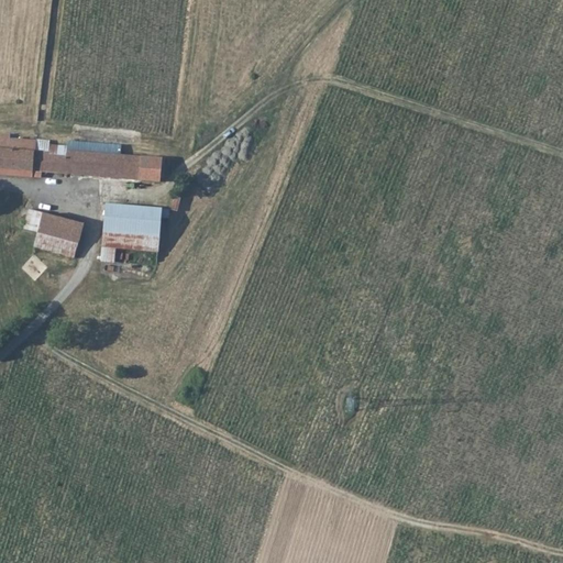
[(0,175),(32,178),(36,141),(10,139),(10,134),(0,135),(0,175)]
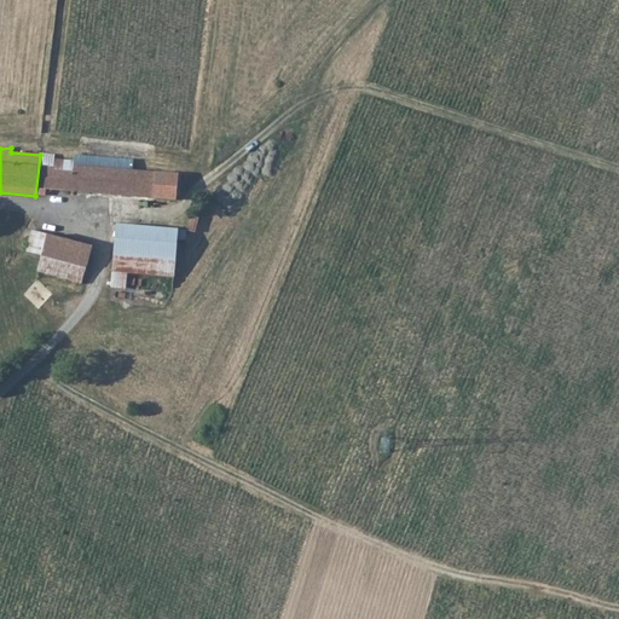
[(40,155),(35,196),(46,197),(46,190),(74,192),(74,194),(91,195),(91,194),(177,201),(179,174),(76,166),(73,166),(74,161),(55,158),(55,155),(40,154),(40,155)]
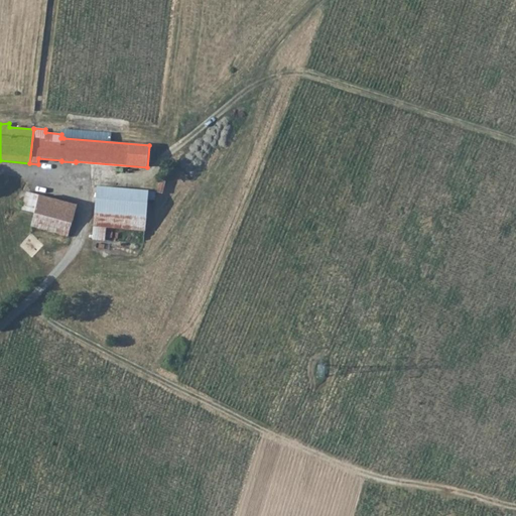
[(97,187),(93,240),(144,244),(146,217),(158,218),(160,194),(97,187)]
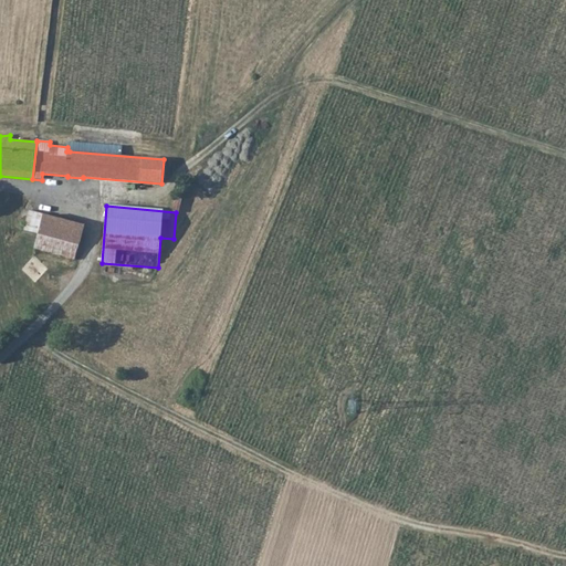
[(38,234),(33,250),(74,260),(84,226),(29,210),(23,230),(38,234)]
